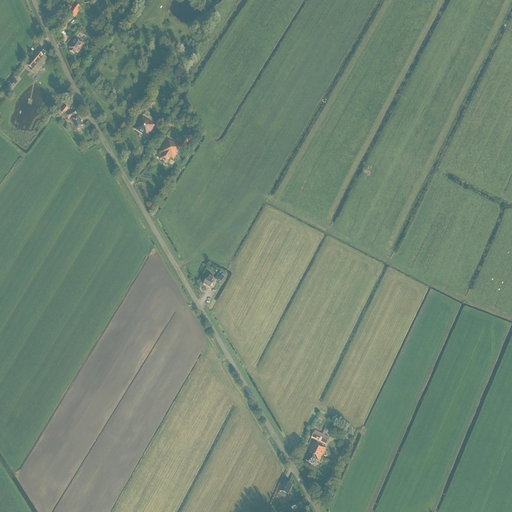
[(75,18),(81,8),(75,4),(68,13),(75,18)]
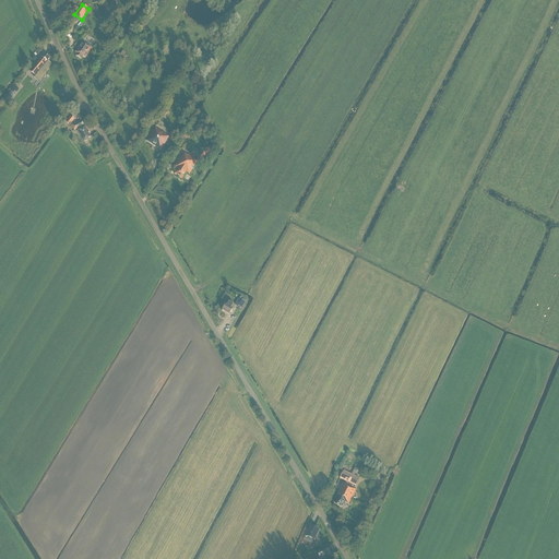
[(82,42),(74,51),(78,54),(75,56),(81,60),(83,57),(85,59),(92,48),(82,42)]
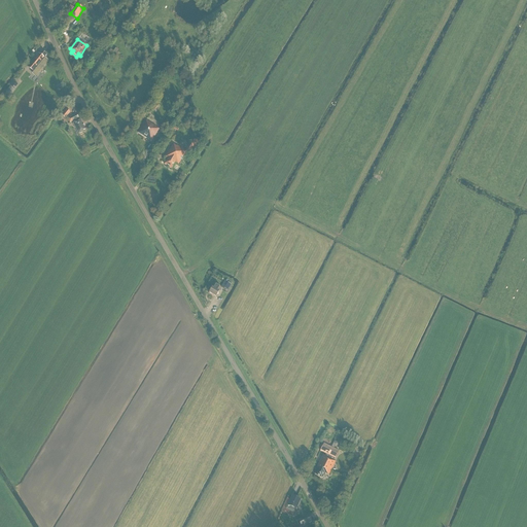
[(46,55),(42,50),(40,55),(39,54),(28,67),(33,71),(36,68),(37,68),(32,74),(35,76),(48,61),(44,58),(46,55)]
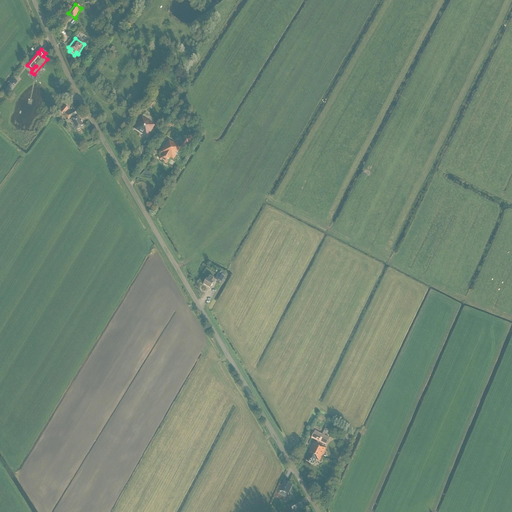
[(159,90),(156,87),(150,96),(154,98),(159,90)]
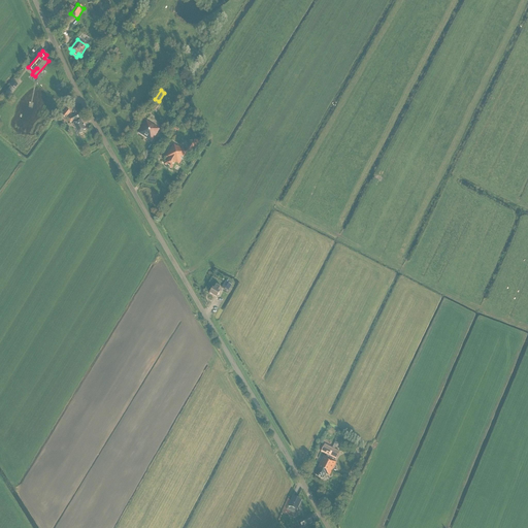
[(156,110),(159,104),(153,100),(149,105),(156,110)]
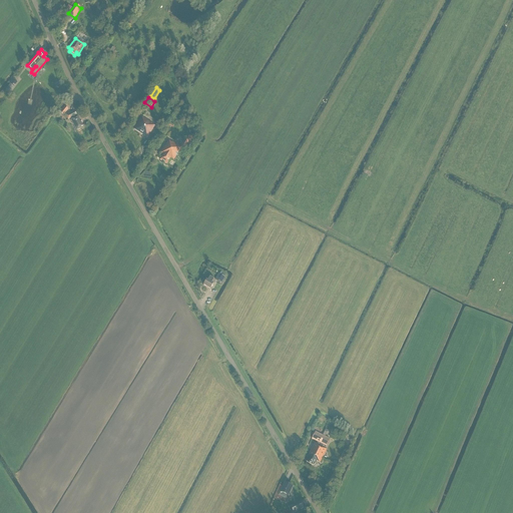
[(63,115),(68,109),(64,106),(59,112),(63,115)]
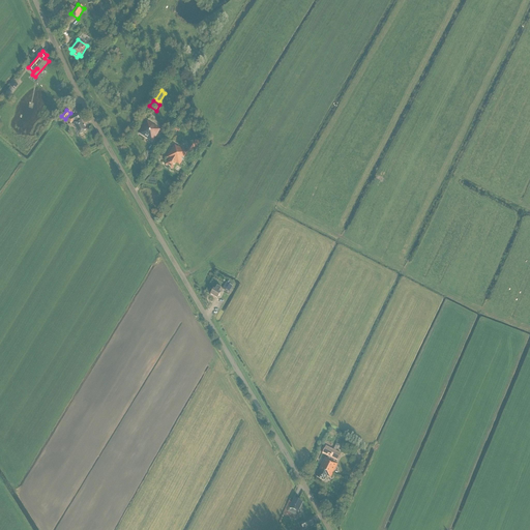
[(80,121),(79,119),(77,114),(67,119),(70,123),(74,122),(75,123),(74,124),(76,128),(77,128),(80,135),(84,133),(84,131),(86,130),(81,121),(80,121)]
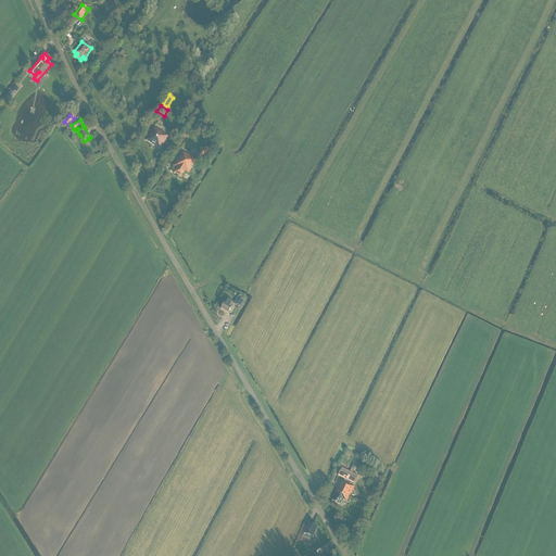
[(160,149),(167,137),(164,135),(164,134),(154,127),(146,140),(160,149)]
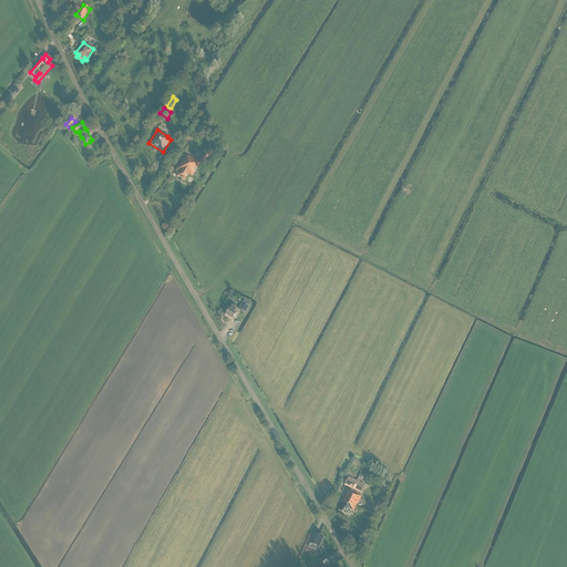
[(204,165),(213,151),(208,148),(199,163),(191,157),(189,157),(186,155),(177,168),(181,171),(176,177),(185,182),(188,175),(192,177),(200,164),(204,165)]
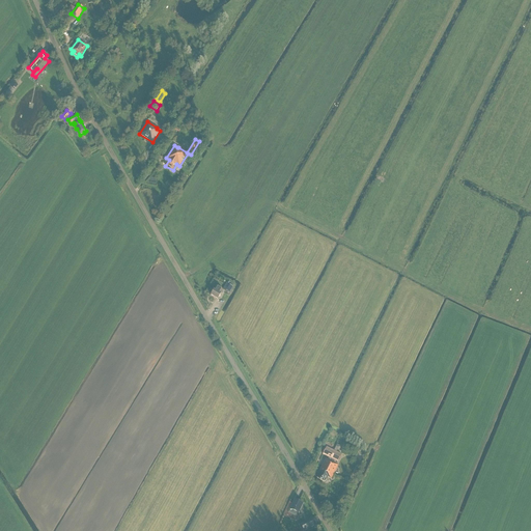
[(223,290),(216,286),(214,289),(211,296),(218,299),(221,294),(223,290)]
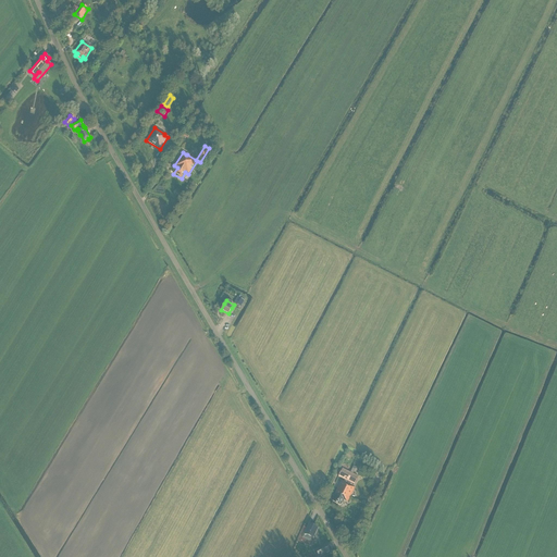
[(336,491),(349,497),(355,487),(353,486),(354,484),(358,477),(343,469),(338,477),(345,480),(344,482),(342,481),(336,491)]
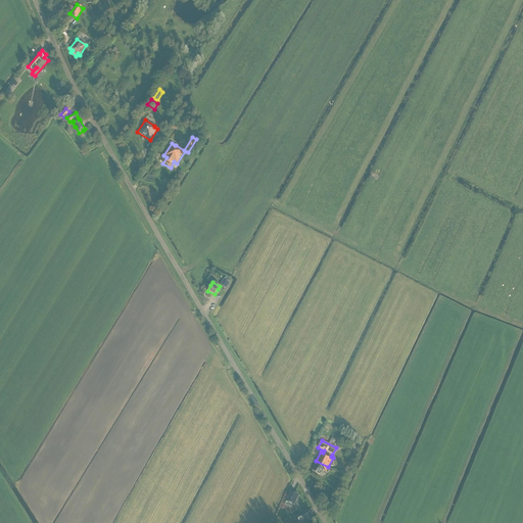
[(326,471),(328,467),(316,461),(313,469),(314,469),(313,471),(320,475),(323,470),(326,471)]
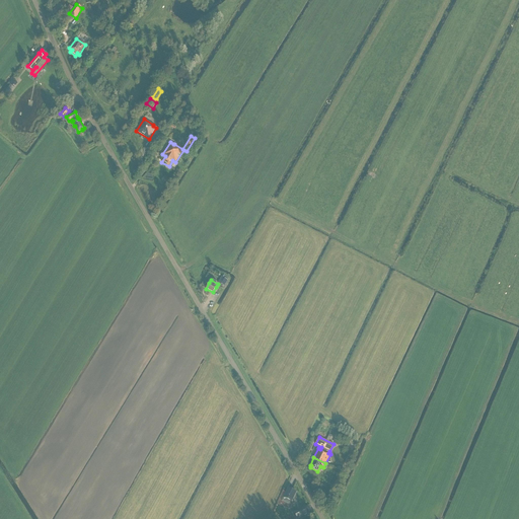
[(288,489),(282,501),(289,505),(290,501),(292,502),(296,493),(294,492),(288,489)]
